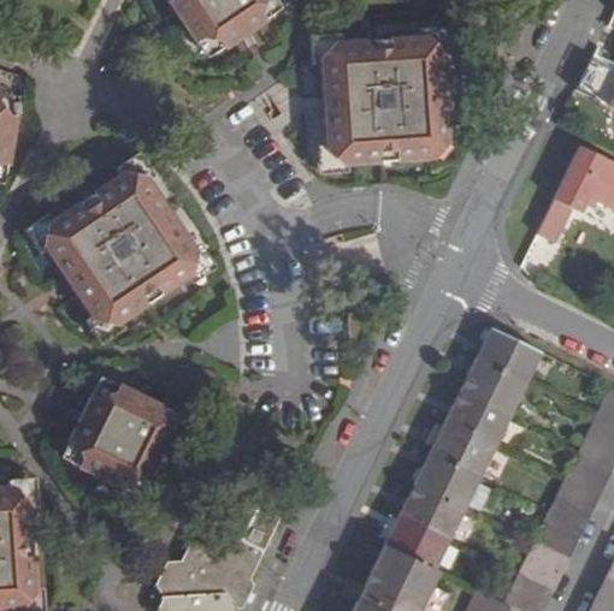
[(173,0),(173,3),(198,39),(231,46),(269,21),(273,0),(173,0)]
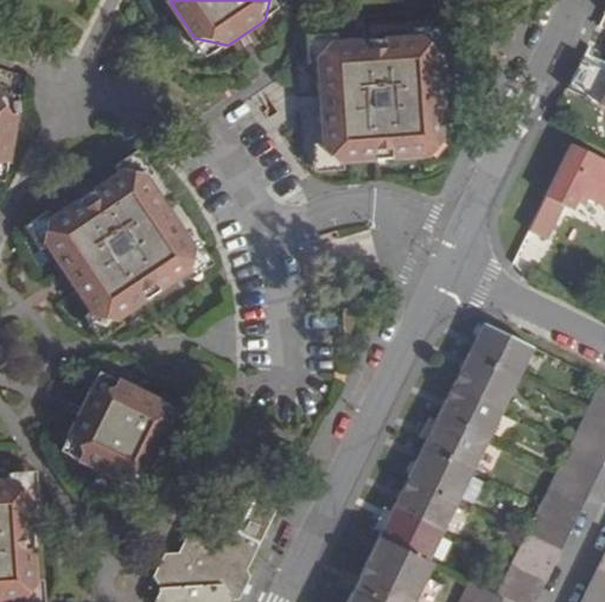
[(316,61),(322,143),(343,161),(430,157),(447,135),(440,50),(421,32),(335,38),(316,61)]
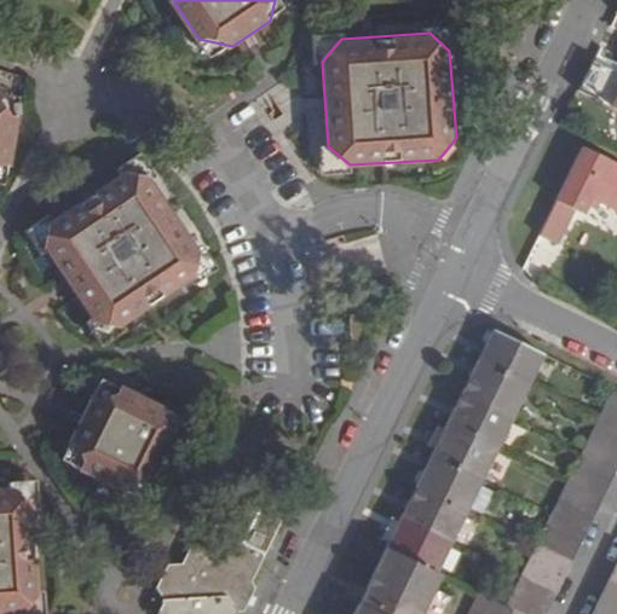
[(616,69),(594,58),(577,93),(616,111),(616,69)]
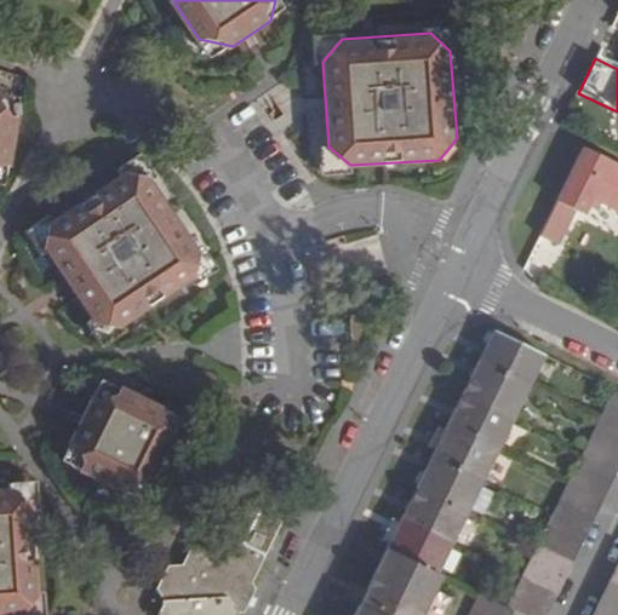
[(0,159),(0,160),(9,161),(17,113),(10,113),(0,101),(0,159)]
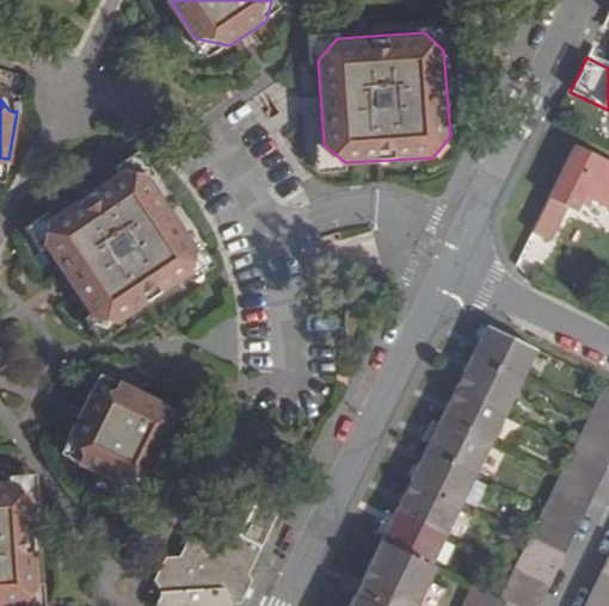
[(608,159),(576,143),(533,230),(553,240),(568,206),(577,211),(585,195),(608,206),(608,159)]
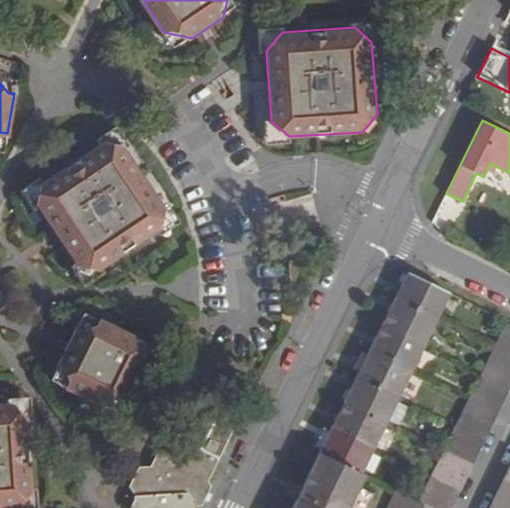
[(37,204),(78,264),(100,270),(162,230),(166,209),(127,146),(103,142),(42,182),(37,204)]
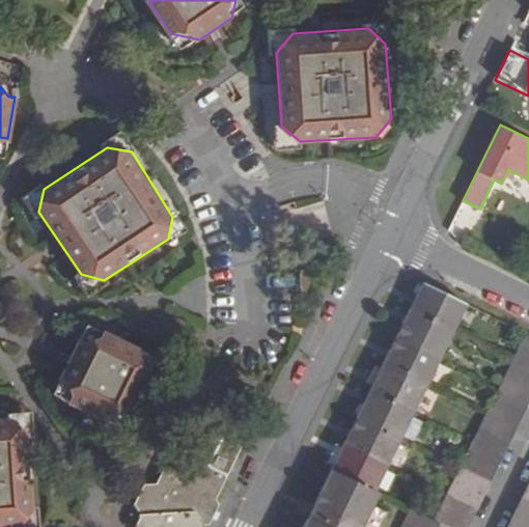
[(454,329),(468,303),(421,280),(418,281),(414,289),(416,295),(410,307),(454,329)]
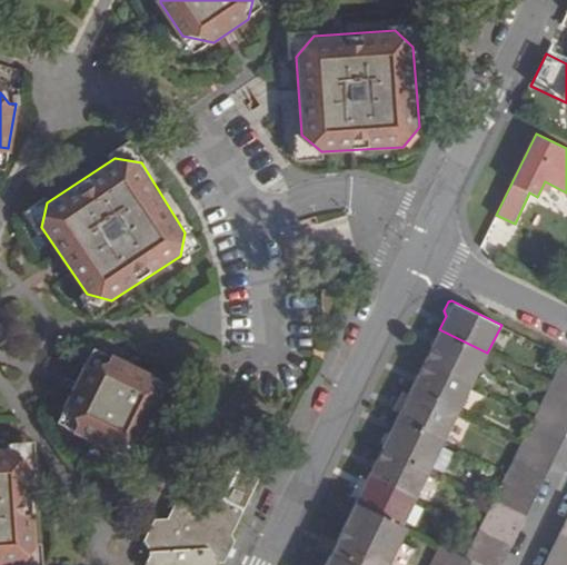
[(473,382),(487,353),(439,329),(426,359),(473,382)]
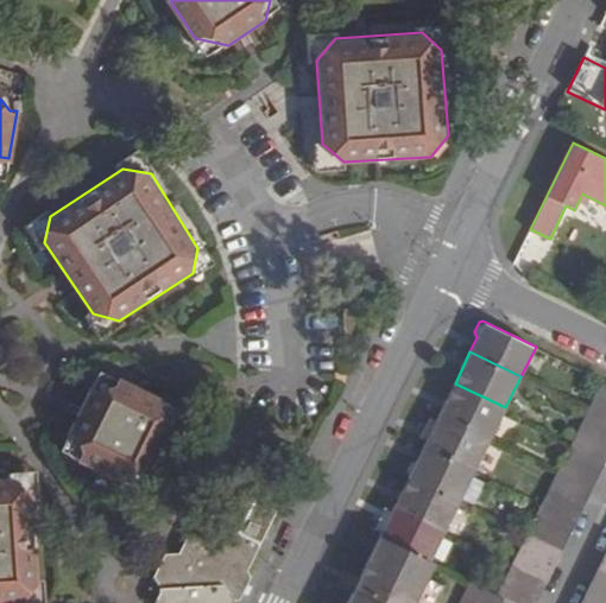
[(92,391),(74,429),(79,431),(87,455),(83,461),(124,481),(126,473),(151,465),(155,468),(174,430),(168,426),(161,405),(164,398),(125,379),(121,386),(98,394),(92,391)]
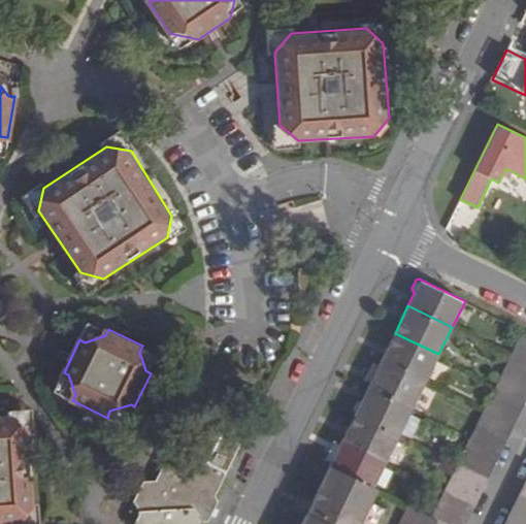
[(525,332),(513,357),(525,363),(525,332)]
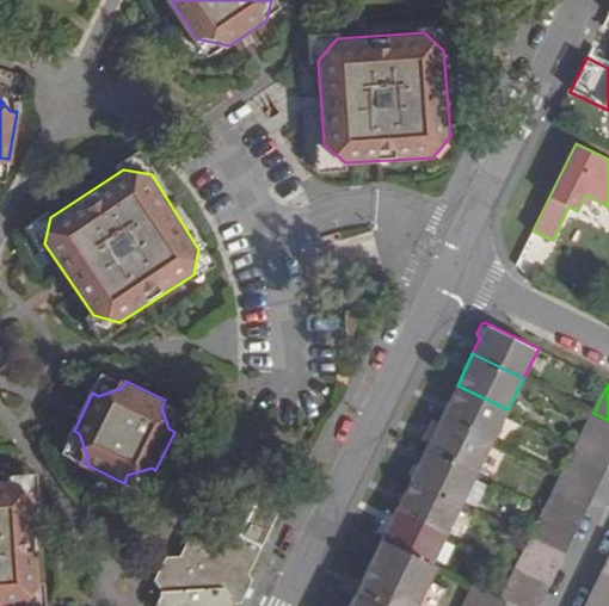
[(492,440),(508,409),(457,385),(443,416),(492,440)]
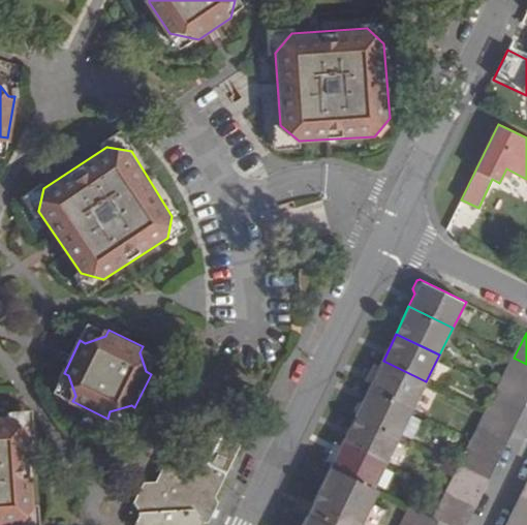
[(526,364),(514,358),(500,384),(526,397),(526,364)]
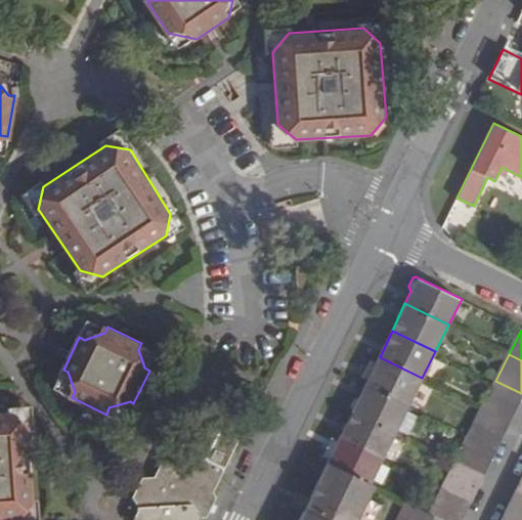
[(422,378),(380,357),(378,361),(368,379),(365,384),(409,404),(422,378)]
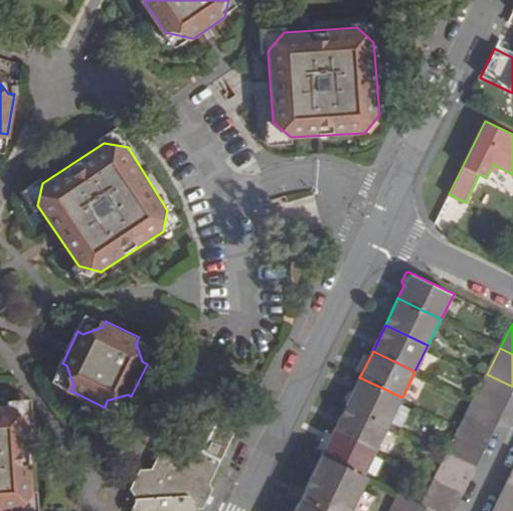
[(362,372),(371,355),(364,352),(355,369),(362,372)]
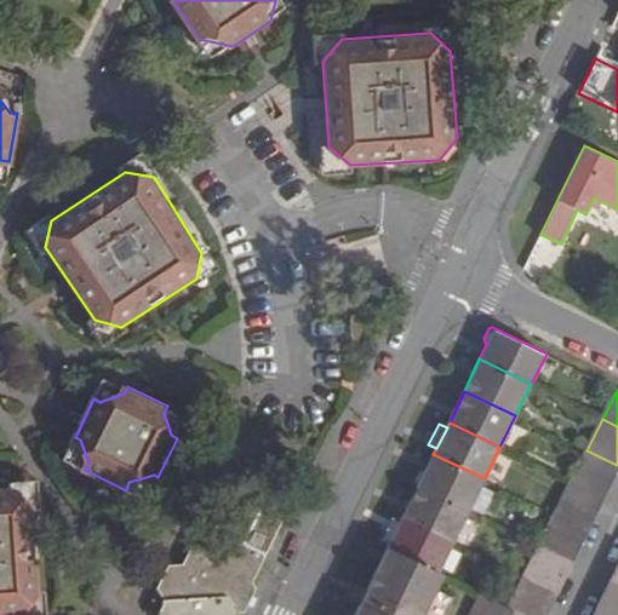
[(604,498),(617,469),(617,465),(587,450),(571,482),(604,498)]
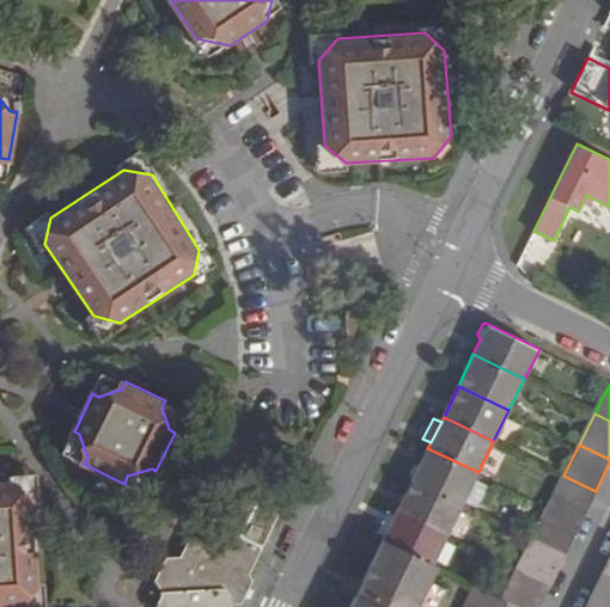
[(464,504),(479,472),(427,448),(420,463),(414,465),(410,472),(413,479),(464,504)]
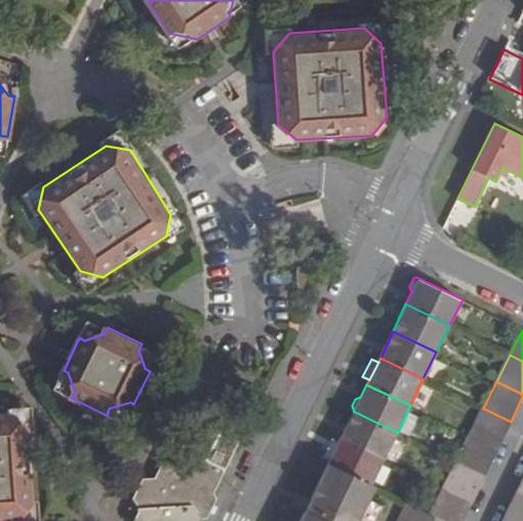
[(132,520),(190,520),(195,512),(203,512),(216,483),(210,474),(236,422),(227,407),(186,426),(174,448),(160,450),(149,473),(135,475),(127,492),(134,502),(128,514),(132,520)]
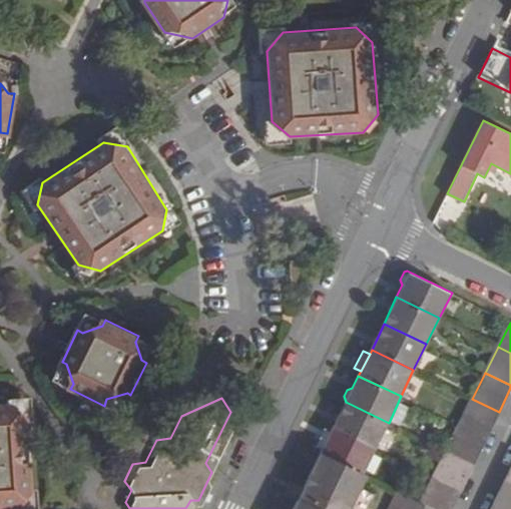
[(499,412),(472,399),(460,425),(485,437),(499,412)]
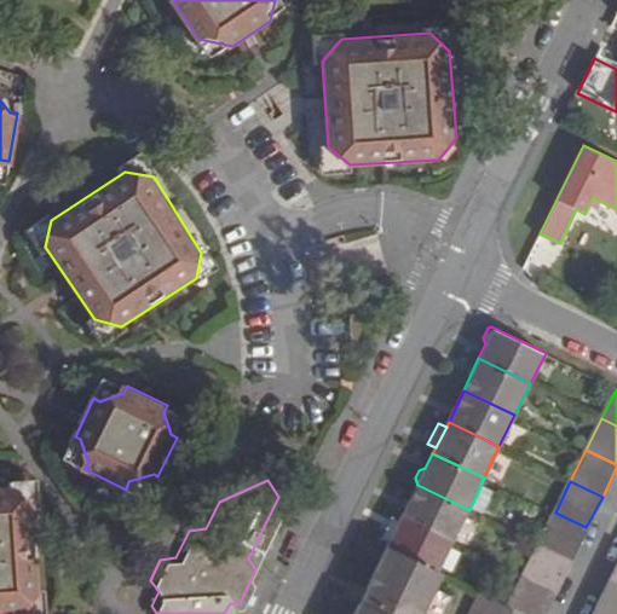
[(470,510),(417,485),(402,515),(454,540),(470,510)]
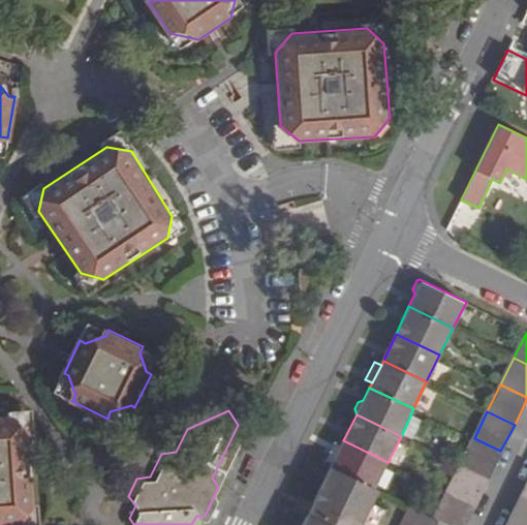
[(0,524),(20,524),(34,508),(29,435),(10,419),(0,419),(0,524)]
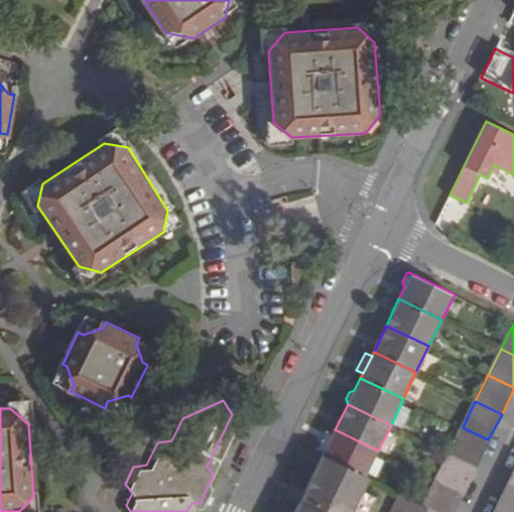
[(488,439),(463,427),(450,454),(476,466),(488,439)]
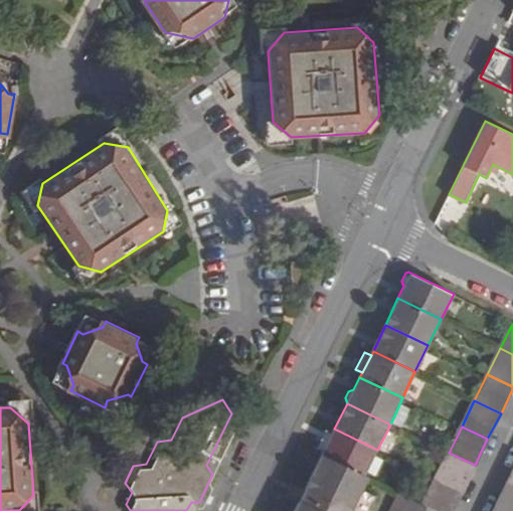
[(377,450),(334,429),(333,433),(324,450),(321,455),(364,477),(377,450)]
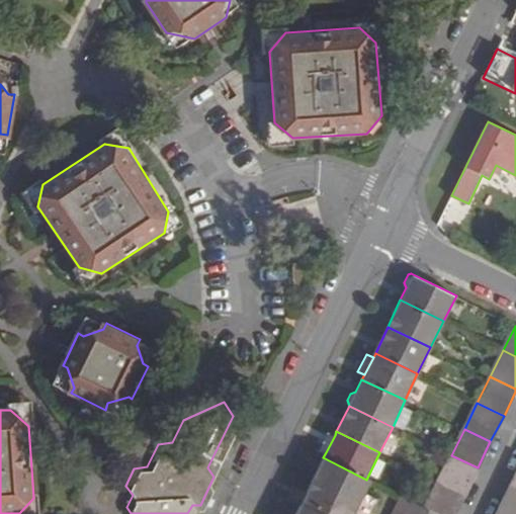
[(326,452),(335,435),(328,432),(319,449),(326,452)]
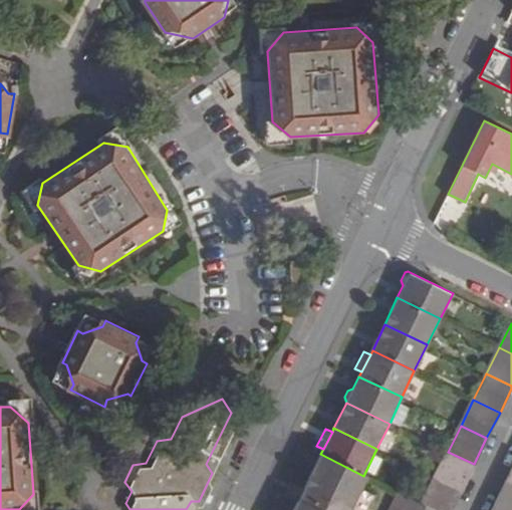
[(474,464),(448,452),(436,478),(461,490),(474,464)]
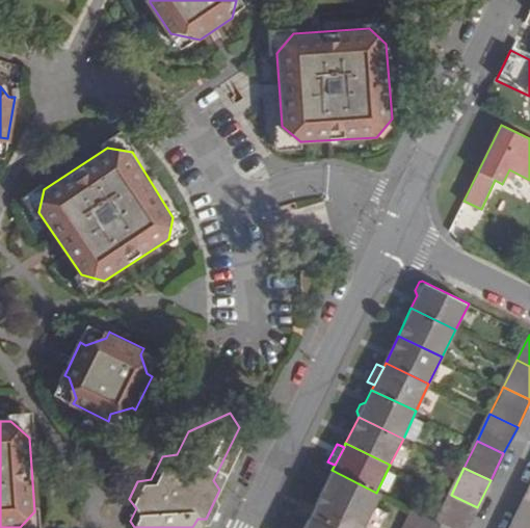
[(303,527),(363,527),(372,510),(380,494),(376,493),(332,470),(314,507),(307,521),(303,527)]
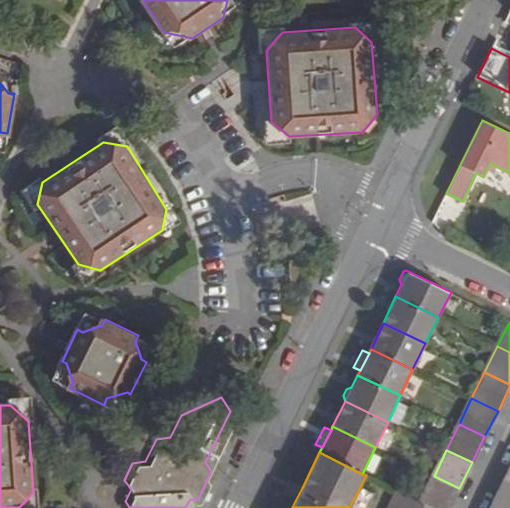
[(450,507),(459,488),(434,476),(421,502),(424,503),(433,507),(450,507)]
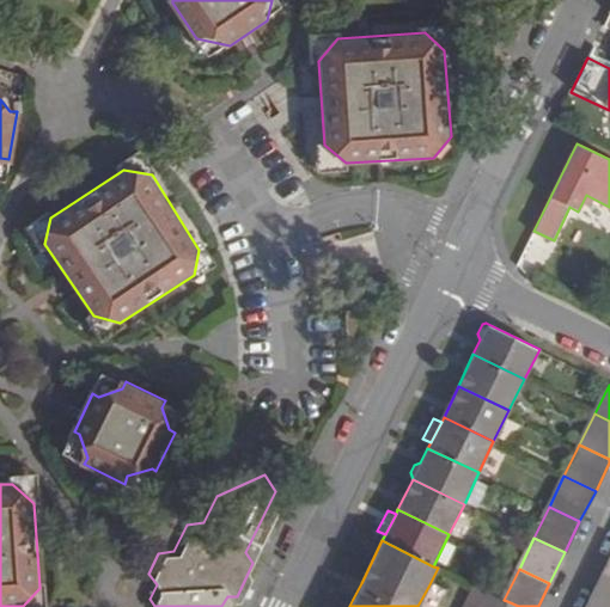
[(609,575),(603,571),(587,602),(597,606),(609,606),(609,575)]
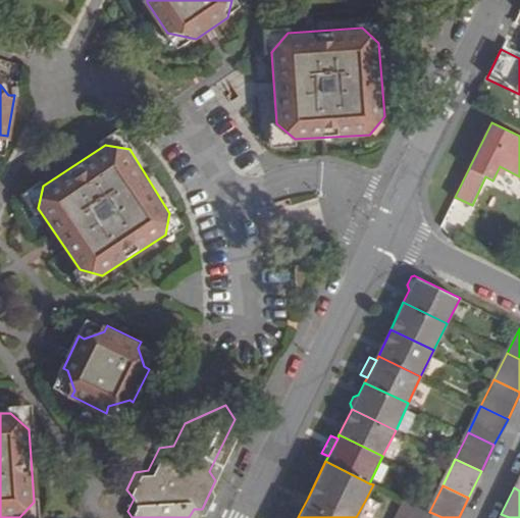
[(294,500),(308,498),(295,491),(289,506),(301,511),(294,500)]
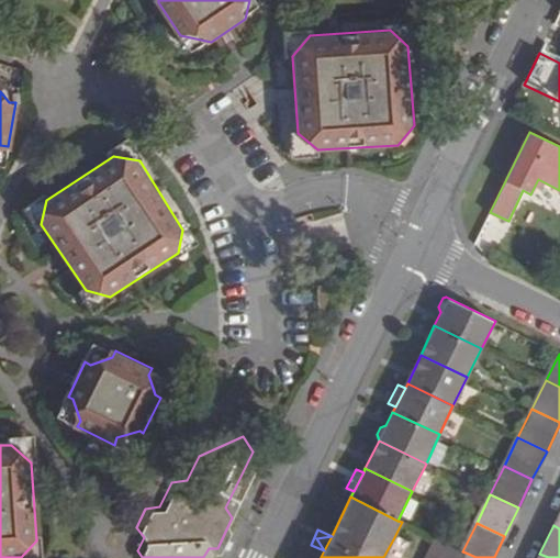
[(324,550),(332,536),(316,538),(324,550)]
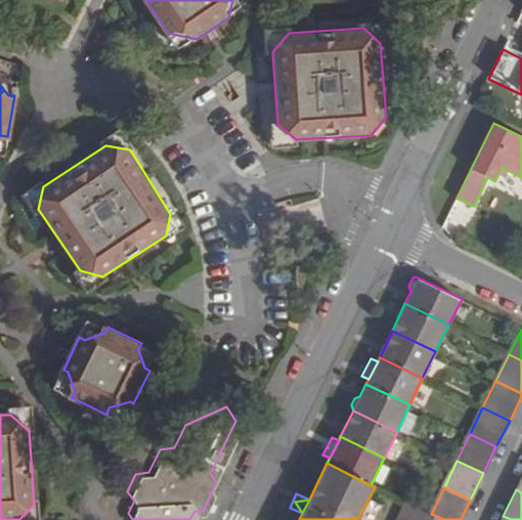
[(397,519),(432,519),(434,515),(431,514),(406,502),(397,519)]
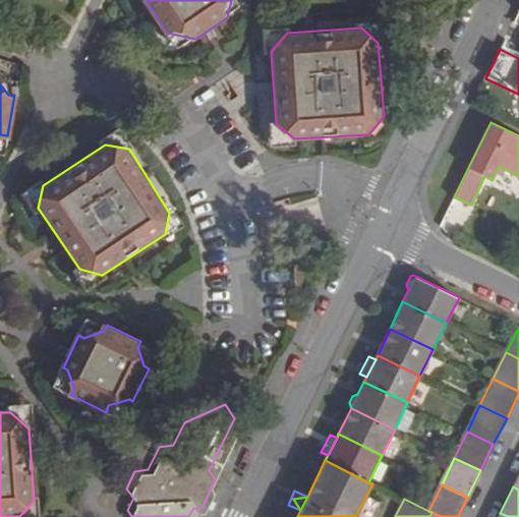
[(364,500),(355,516),(372,516),(378,507),(364,500)]
